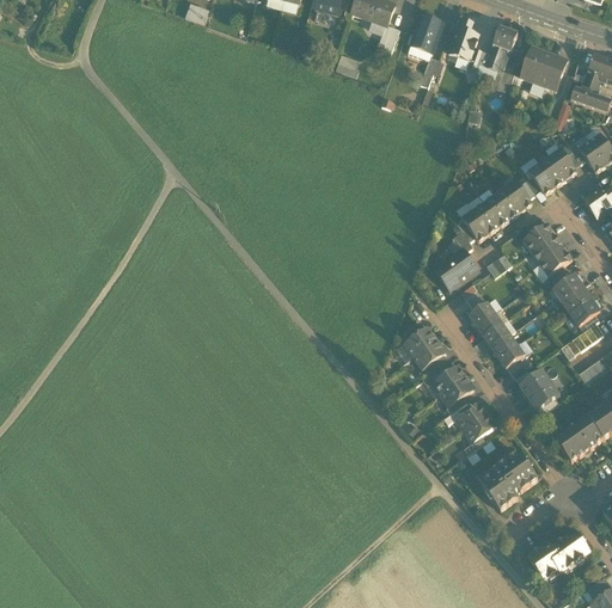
[(269,0),(268,0),(265,6),(282,11),(285,0),(269,0)]
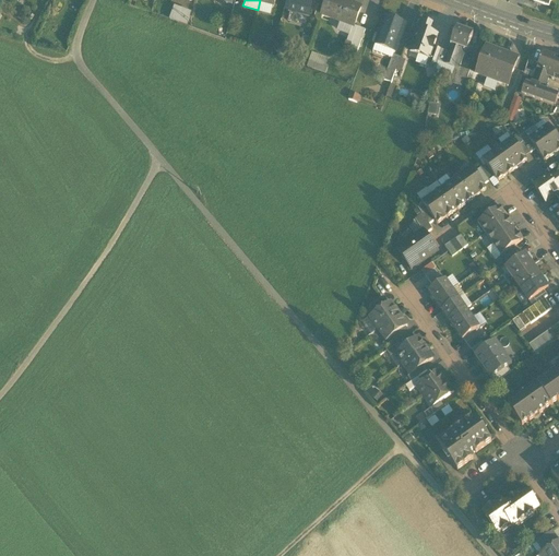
[(260,0),(258,10),(271,13),(274,4),(260,0)]
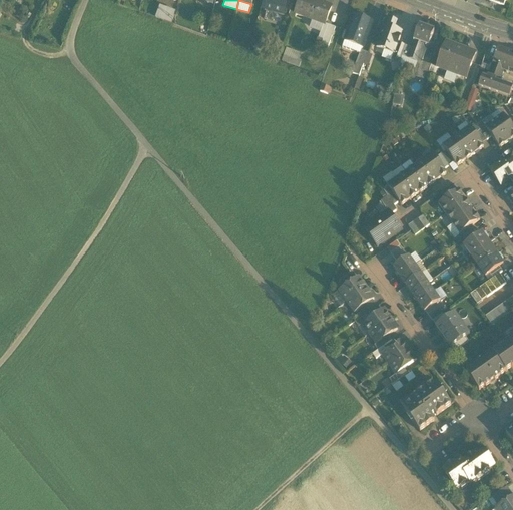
[(267,8),(282,12),(285,0),(269,0),(267,8)]
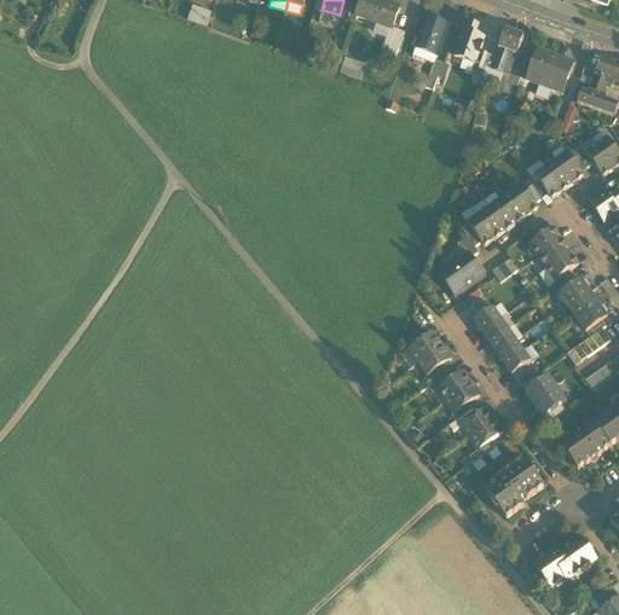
[(360,0),(357,15),(392,27),(400,6),(383,0),(360,0)]
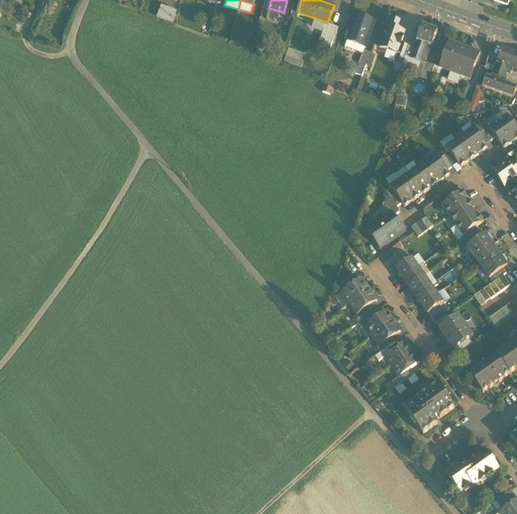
[(177,9),(161,3),(157,15),(173,20),(177,9)]
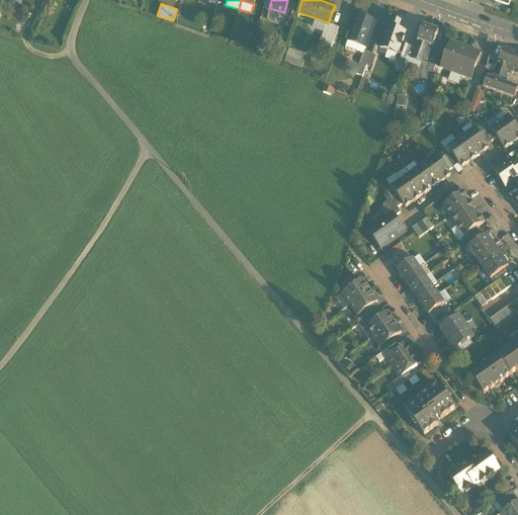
[(348,39),(365,46),(375,19),(357,13),(348,39)]
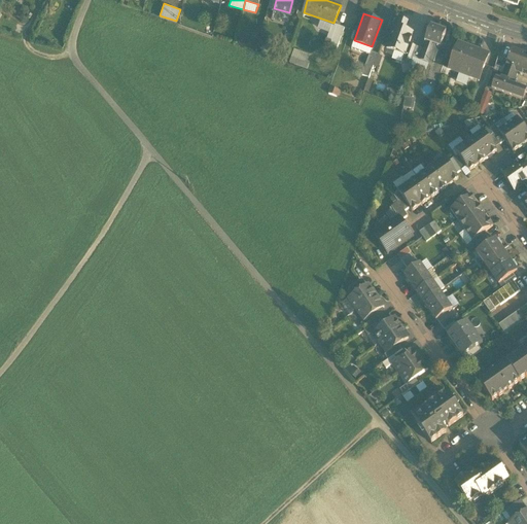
[(405,53),(405,54),(409,42),(413,31),(405,28),(407,22),(396,18),(386,46),(394,49),(398,47),(405,49),(403,53),(405,53)]
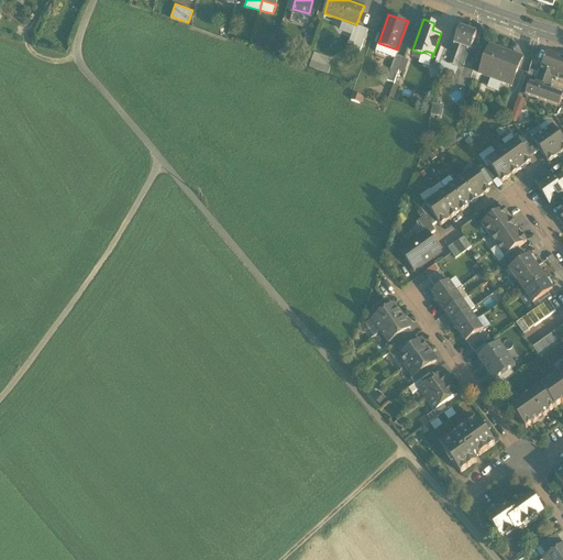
[(351,48),(359,52),(367,29),(360,25),(354,41),(351,48)]
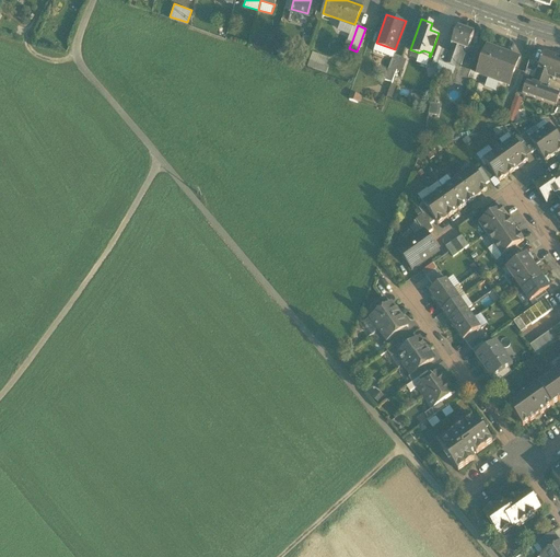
[(452,43),(463,47),(468,48),(474,32),(457,25),(452,43)]
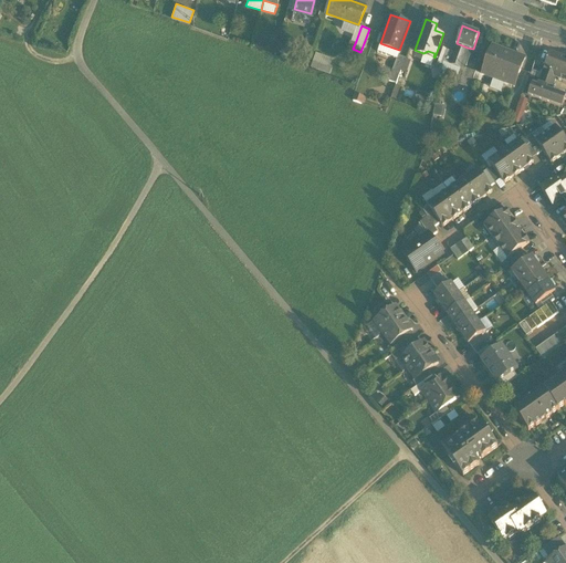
[(463,60),(468,48),(457,43),(452,55),(463,60)]
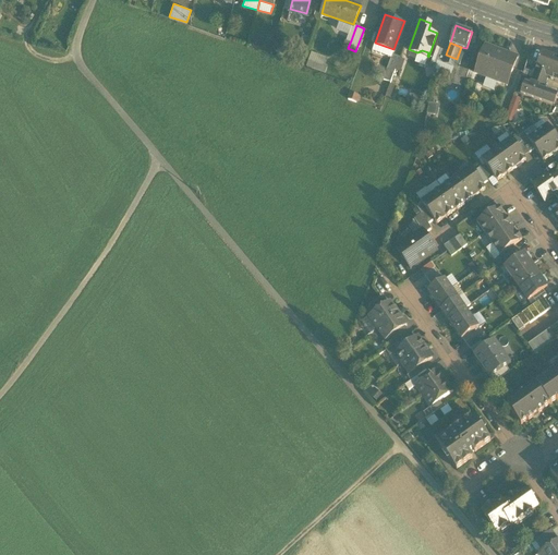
[(485,76),(499,81),(505,65),(509,52),(485,44),(475,71),(486,75),(485,76)]
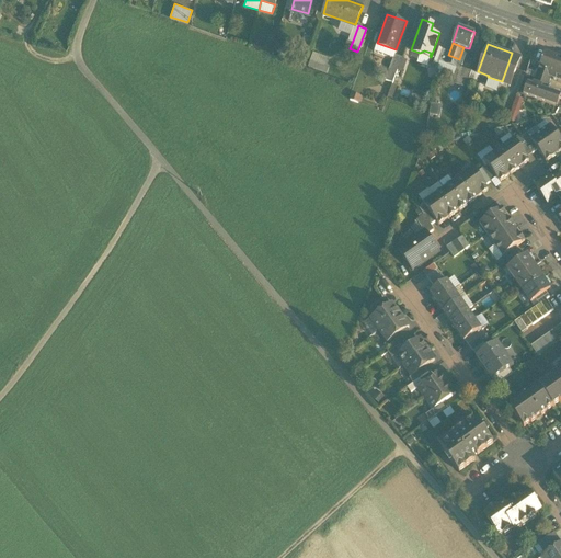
[(427,63),(438,67),(441,56),(444,47),(435,45),(431,57),(431,56),(427,63)]
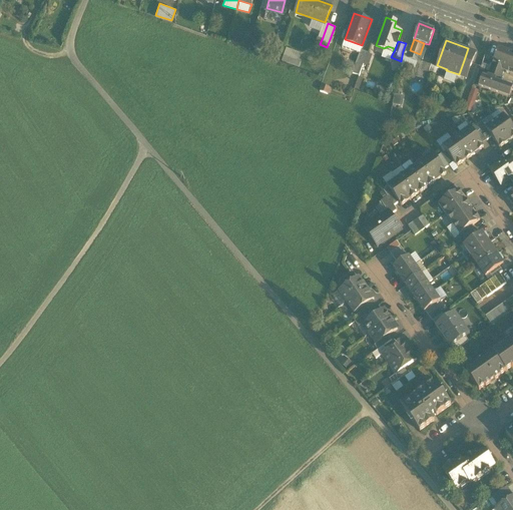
[(285,60),(300,64),(302,57),(299,56),(300,49),(289,46),(285,60)]
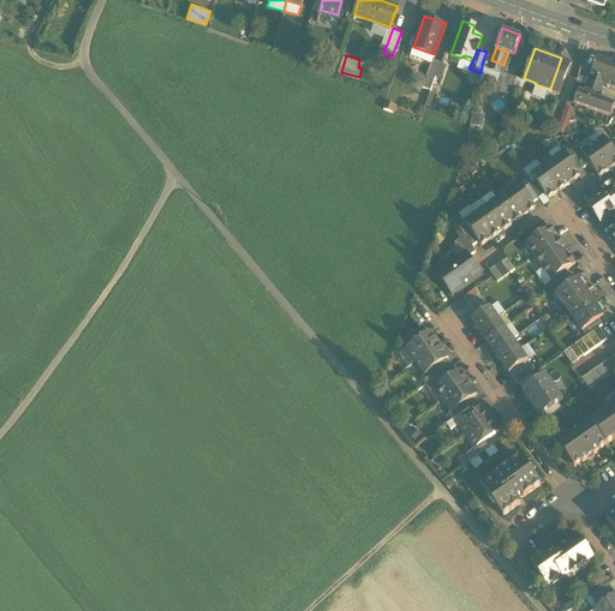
[(614,61),(597,55),(591,72),(609,79),(613,81),(614,81),(614,61)]
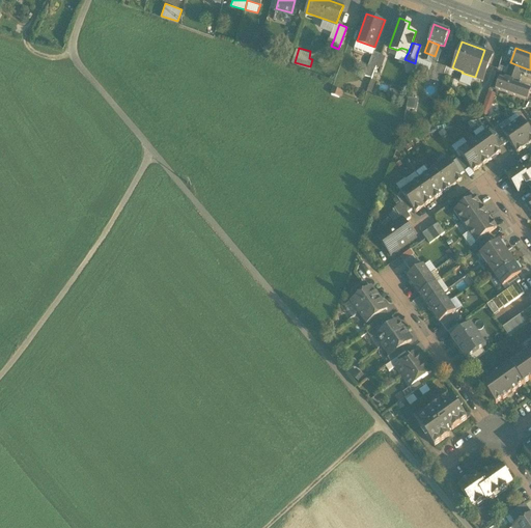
[(368,65),(374,68),(381,53),(373,50),(368,65)]
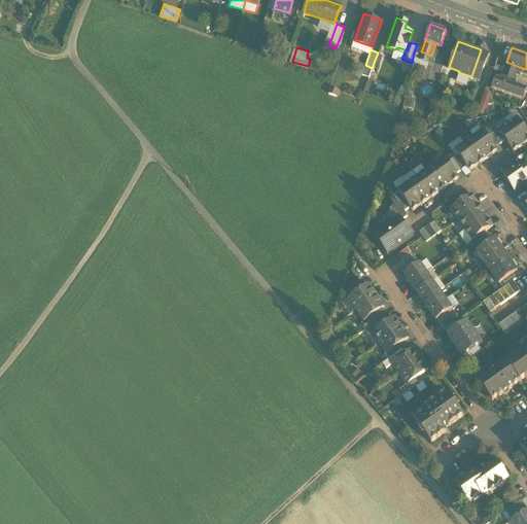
[(488,51),(481,49),(477,62),(484,65),(488,51)]
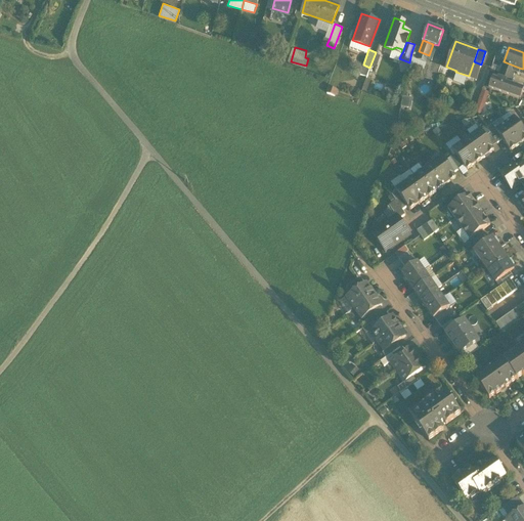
[(417,57),(427,60),(429,55),(419,51),(417,57)]
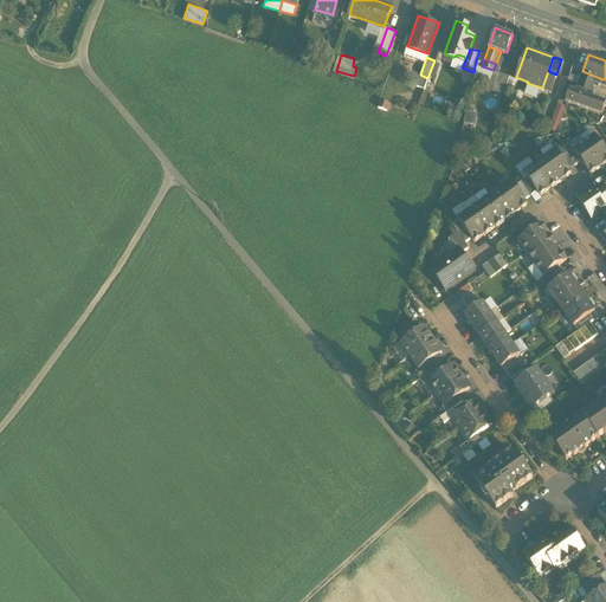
[(489,86),(504,91),(505,86),(509,75),(494,70),(489,86)]
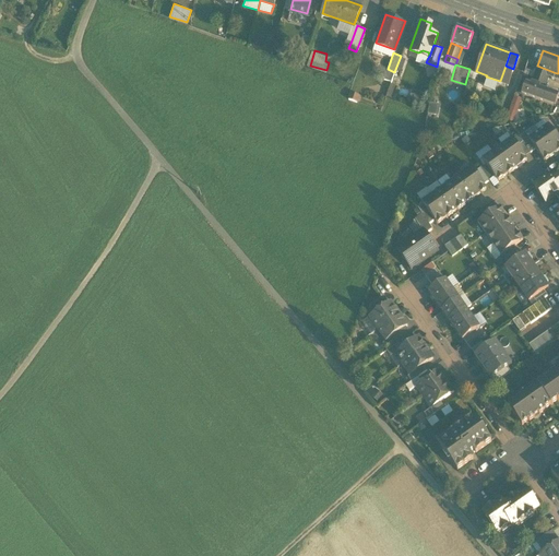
[(500,81),(508,84),(513,69),(506,66),(500,81)]
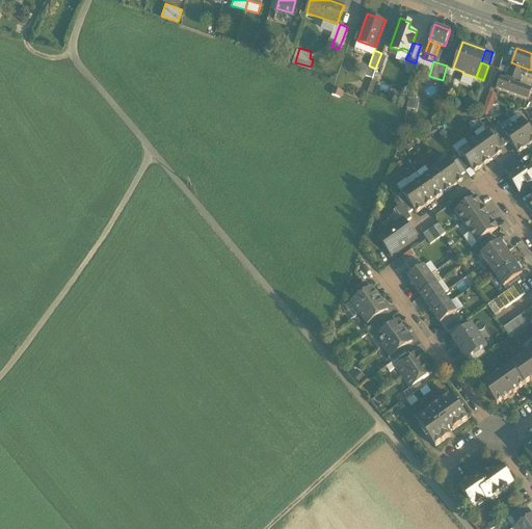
[(507,74),(506,76),(509,77),(509,78),(519,81),(522,70),(526,72),(527,69),(511,62),(507,74)]
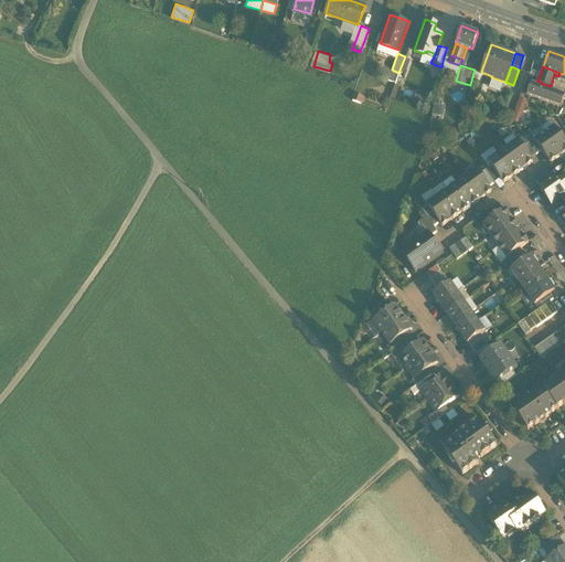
[(388,80),(395,82),(397,75),(398,73),(392,70),(388,80)]
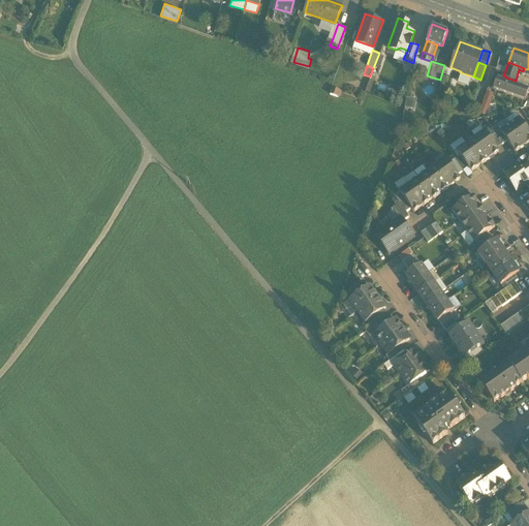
[(487,86),(494,88),(498,78),(491,75),(487,86)]
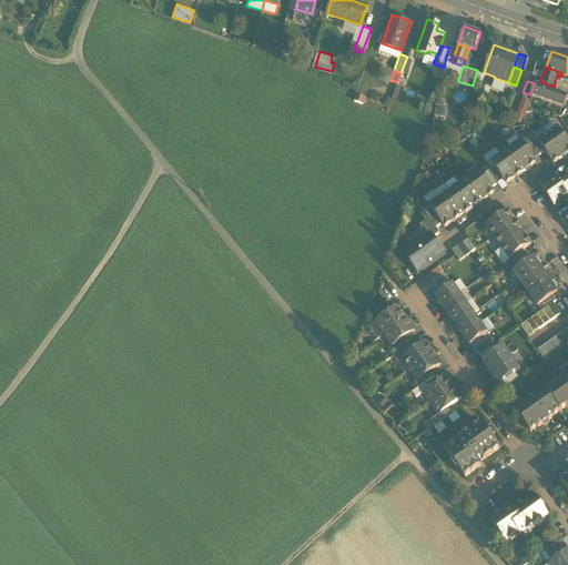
[(535,83),(530,94),(564,107),(567,94),(553,90),(539,84),(535,83)]
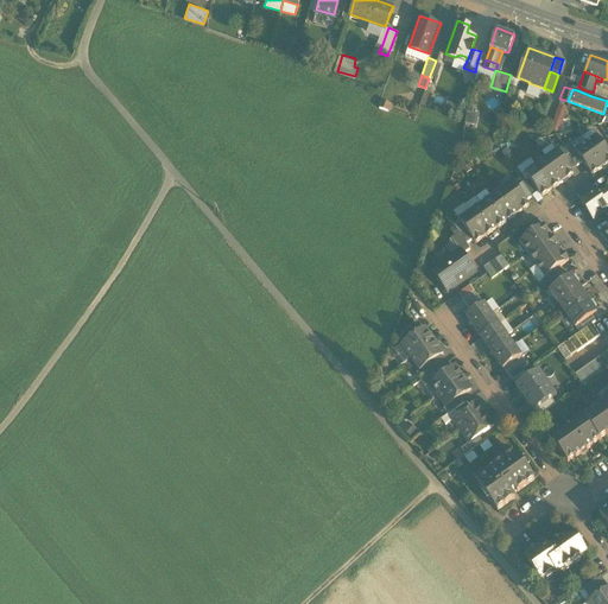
[(382,103),(390,107),(392,100),(385,96),(382,103)]
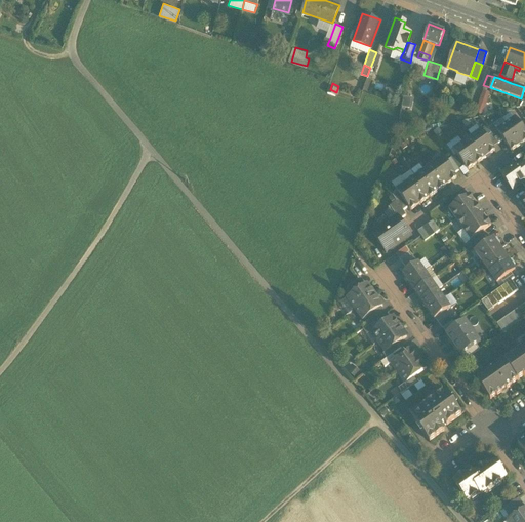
[(485,102),(487,110),(493,109),(492,102),(488,102),(487,89),(480,90),(481,102),(485,102)]
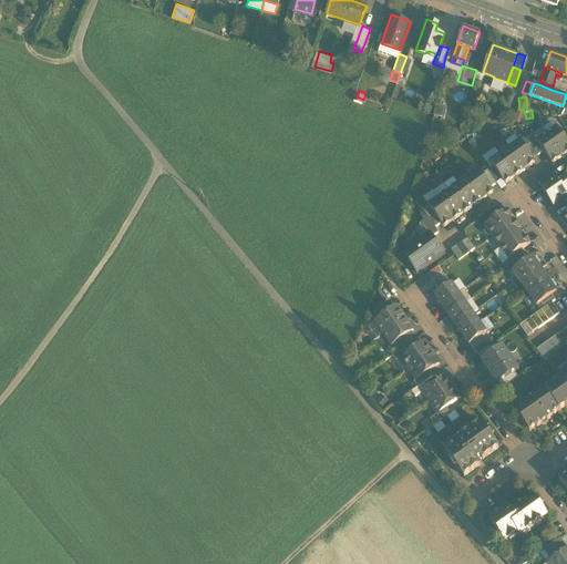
[(445,115),(449,104),(436,101),(434,113),(445,115)]
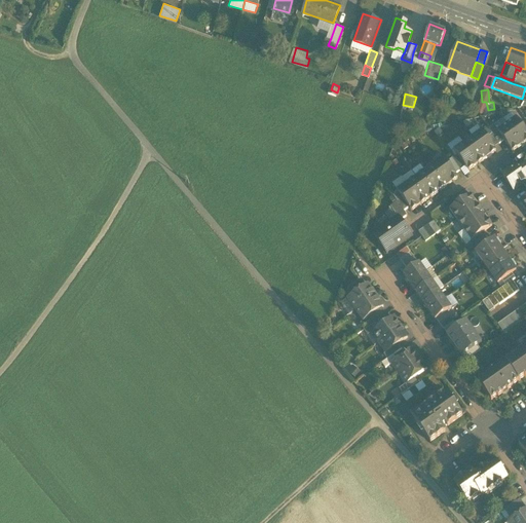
[(525,128),(517,116),(506,122),(521,143),(525,140),(525,141),(525,140),(525,128)]
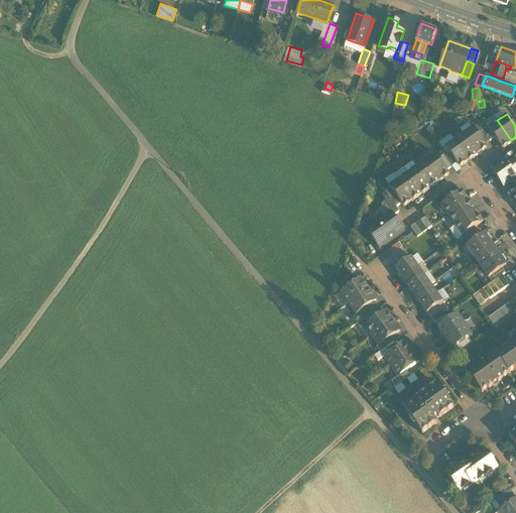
[(493,115),(485,121),(488,127),(497,120),(493,115)]
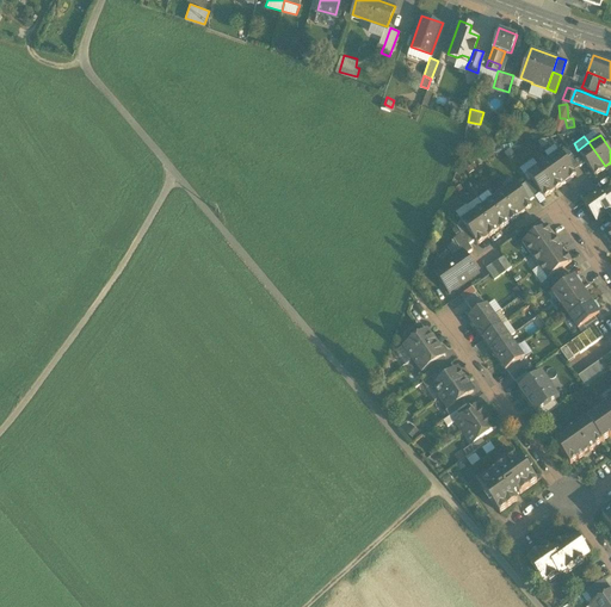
[(600,168),(605,166),(588,142),(578,150),(586,161),(594,173),(596,173),(602,169),(600,168)]
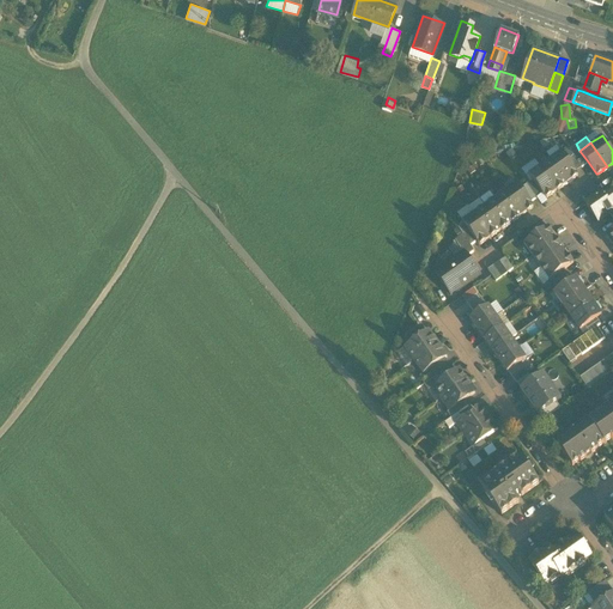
[(570,148),(582,165),(588,162),(580,151),(576,144),(570,148)]
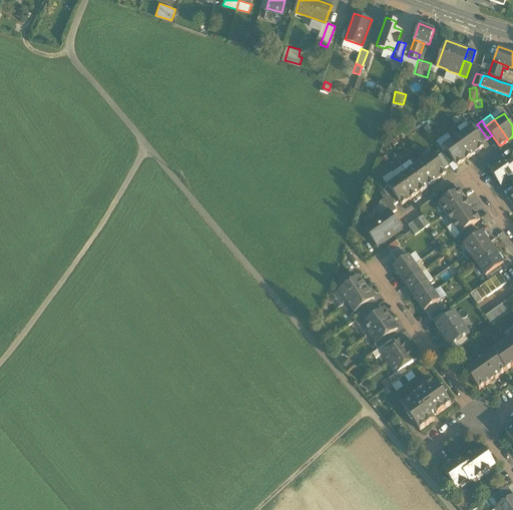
[(470,125),(461,132),(475,151),(478,148),(479,149),(483,146),(483,145),(484,145),(482,142),(475,132),(470,125)]
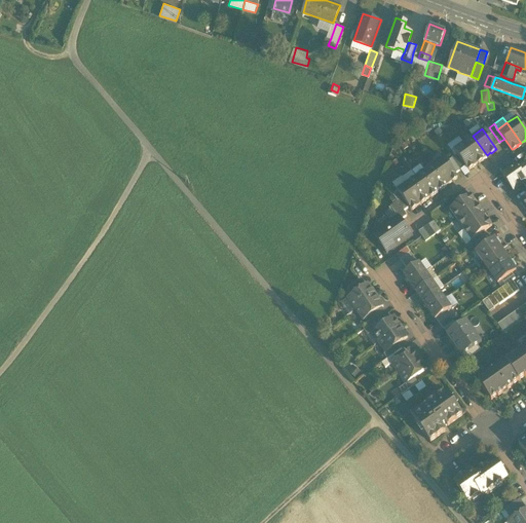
[(494,146),(499,142),(492,133),(487,136),(494,146)]
